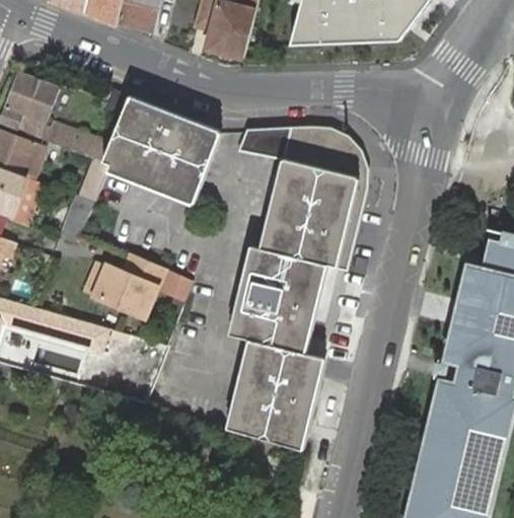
[(48,0),(81,11),(83,0),(48,0)]
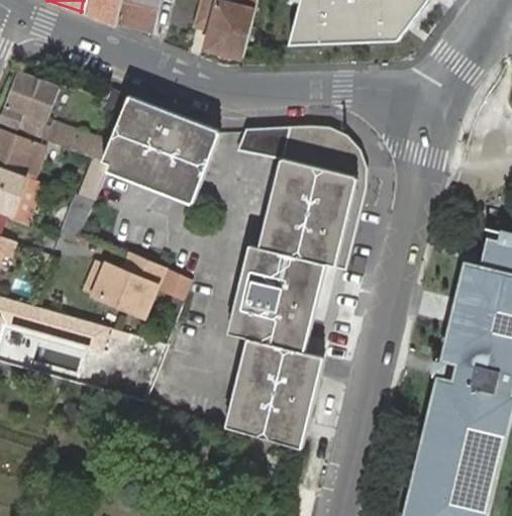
[(83,0),(81,11),(114,24),(114,23),(119,0),(83,0)]
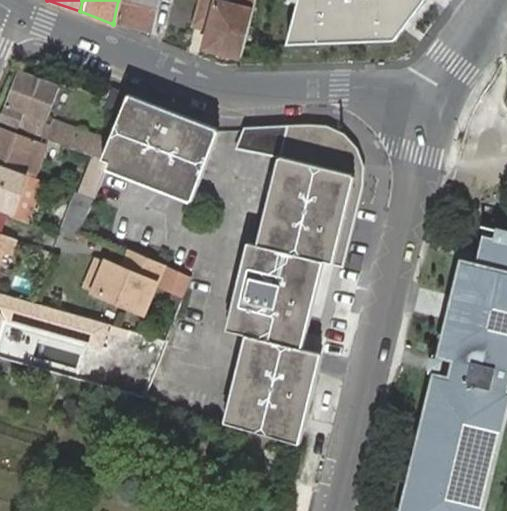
[(118,0),(113,23),(147,30),(153,0),(118,0)]
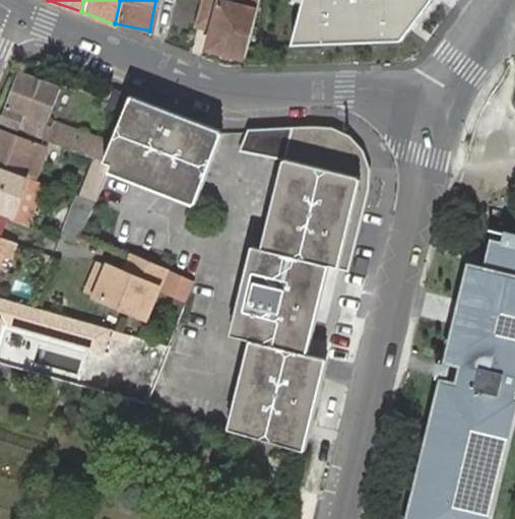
[(204,48),(241,58),(255,0),(236,0),(234,5),(217,0),(198,0),(194,14),(211,19),(204,48)]
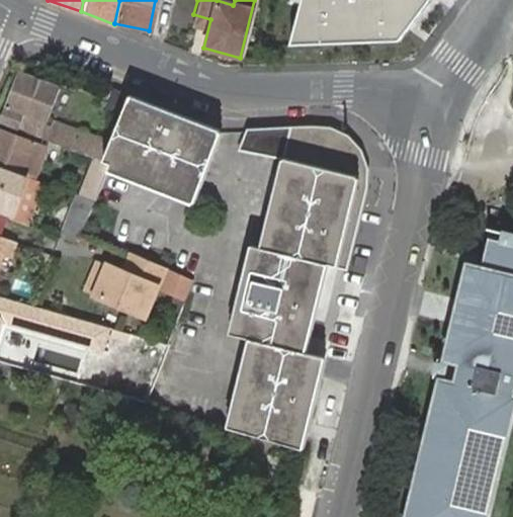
[(297,0),(286,45),(396,42),(427,0),(297,0)]
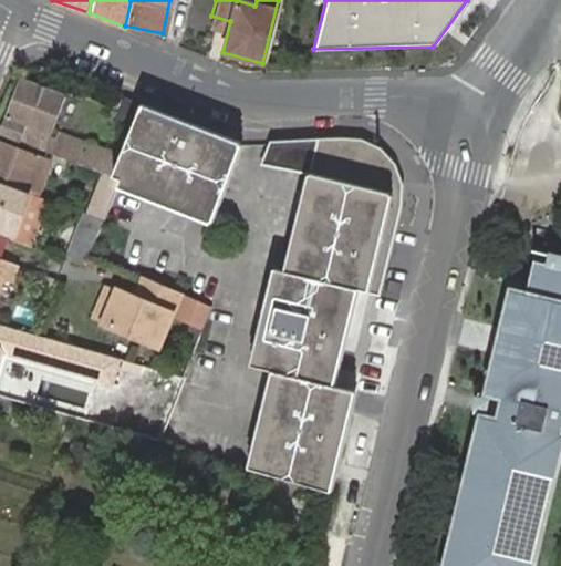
[(18,79),(0,124),(0,134),(41,150),(64,158),(101,173),(110,176),(117,156),(53,132),(51,139),(45,137),(61,95),(18,79)]
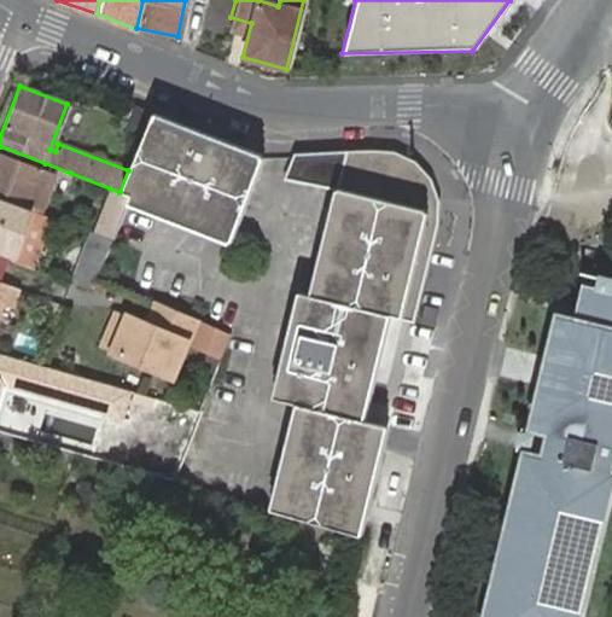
[(151,114),(151,112),(132,104),(120,134),(139,141),(151,114)]
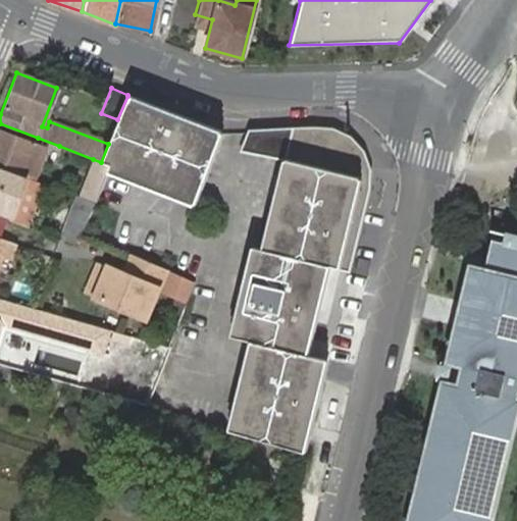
[(217,132),(127,96),(117,119),(108,144),(101,162),(107,164),(104,171),(190,204),(217,132)]
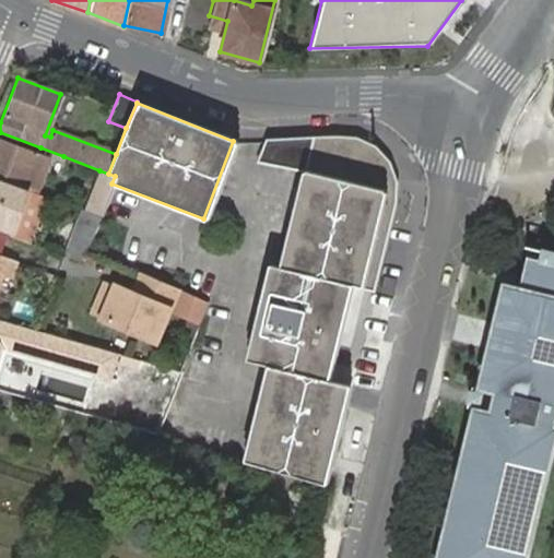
[(302,171),(307,146),(340,154),(341,152),(356,155),(356,158),(373,162),(369,175),(384,178),(382,191),(393,193),(393,185),(390,168),(388,162),(385,155),(376,146),(367,142),(352,135),(331,133),(263,134),(257,161),(302,171)]
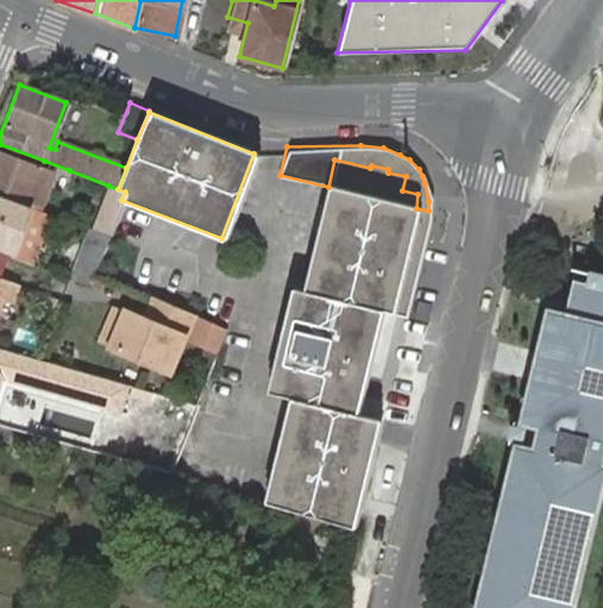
[(0,194),(36,208),(39,201),(27,196),(36,171),(43,175),(45,167),(0,150),(0,194)]
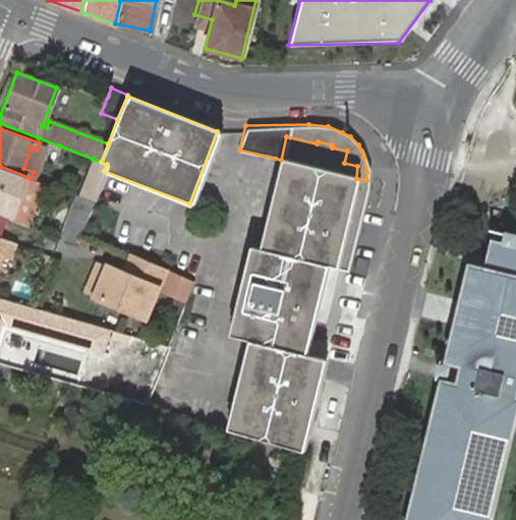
[(247,340),(226,428),(299,451),(323,358),(303,353),(326,265),(334,267),(356,178),(357,166),(344,163),(347,151),(332,148),(332,145),(318,141),(317,143),(286,136),(281,160),(260,248),(249,246),(228,335),(247,340)]
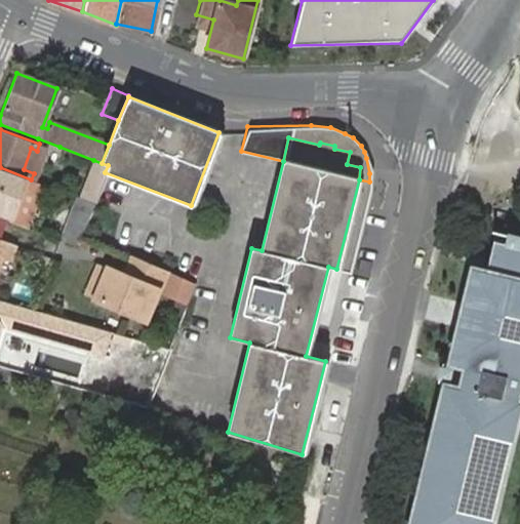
[(24,169),(34,173),(41,153),(37,151),(31,148),(24,169)]
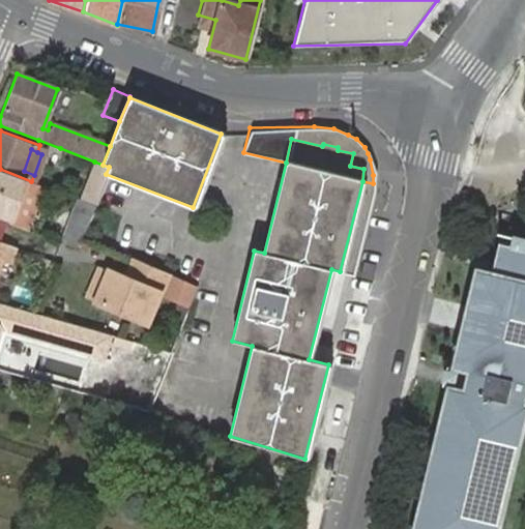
[(94,162),(79,199),(94,205),(106,174),(109,167),(103,165),(94,162)]
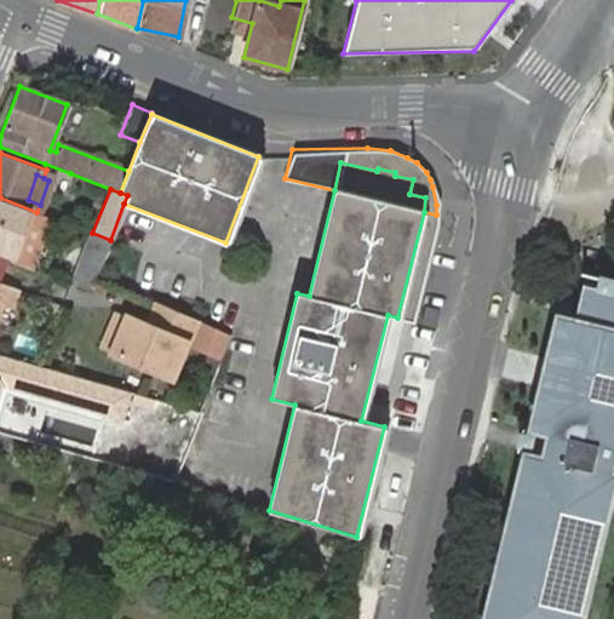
[(10,261),(27,267),(46,216),(36,212),(0,198),(0,250),(11,254),(10,261)]
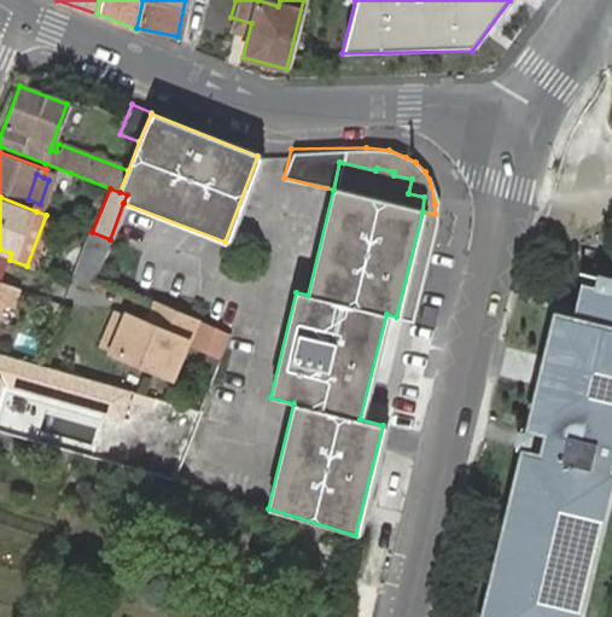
[(91,274),(92,274),(110,239),(92,232),(87,231),(69,281),(85,289),(91,274)]
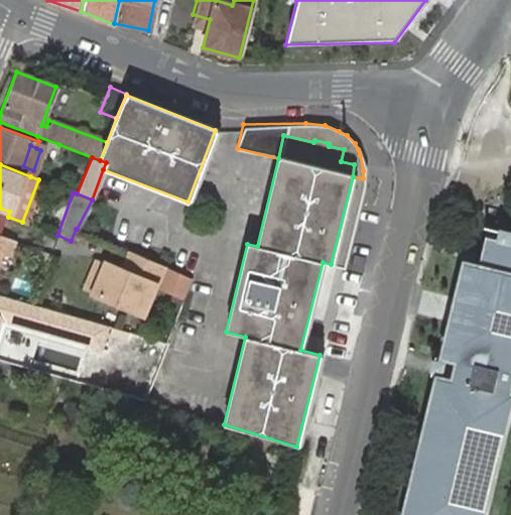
[(0,256),(3,247),(9,249),(11,243),(6,241),(0,239),(0,256)]
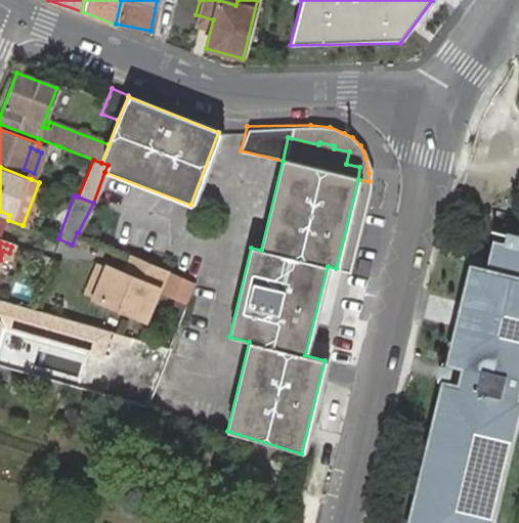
[(518,250),(489,244),(481,275),(468,271),(446,366),(451,367),(448,379),(446,389),(441,388),(408,522),(489,522),(518,406),(513,405),(518,383),(518,250)]
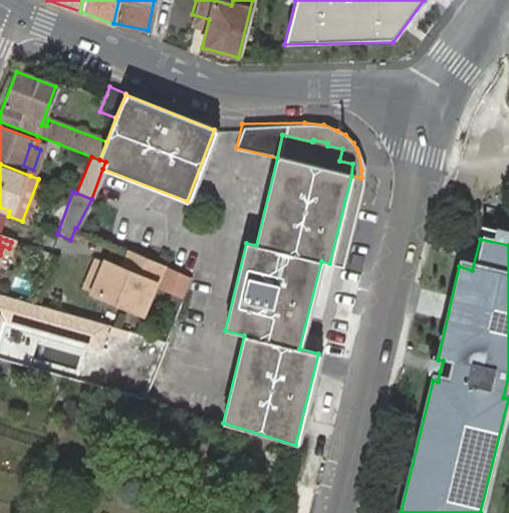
[(27,247),(17,280),(35,286),(46,253),(27,247)]
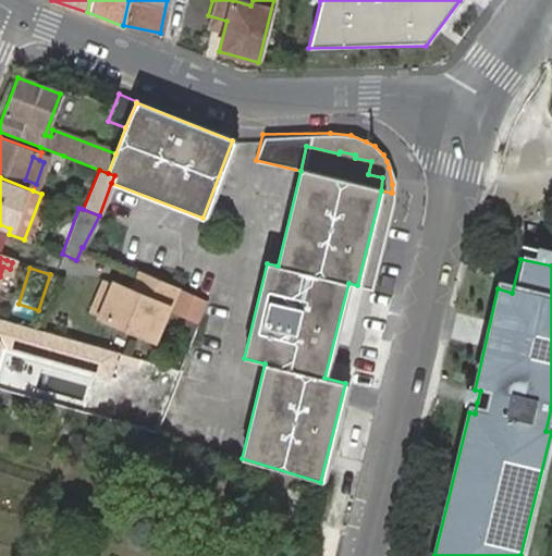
[(148,275),(137,271),(130,289),(139,294),(148,275)]
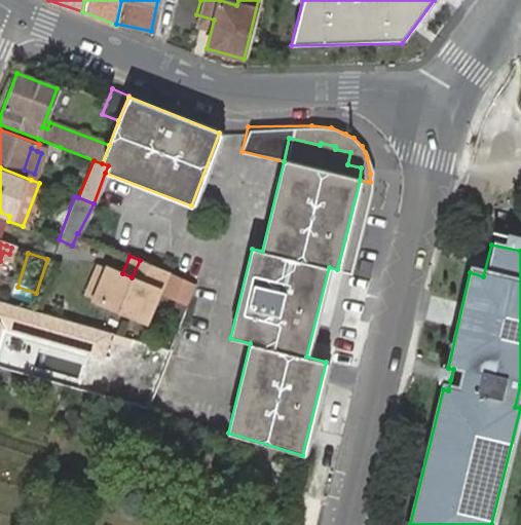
[(145,320),(165,270),(140,260),(132,277),(122,273),(106,266),(92,298),(145,320)]
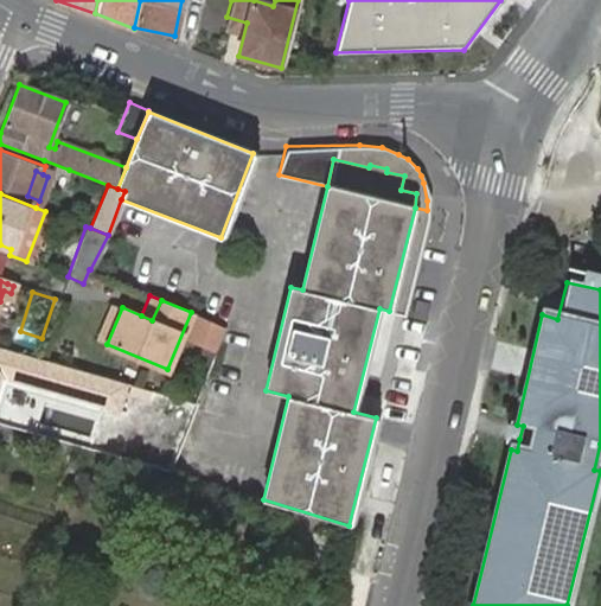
[(96,339),(107,344),(122,307),(112,303),(96,339)]
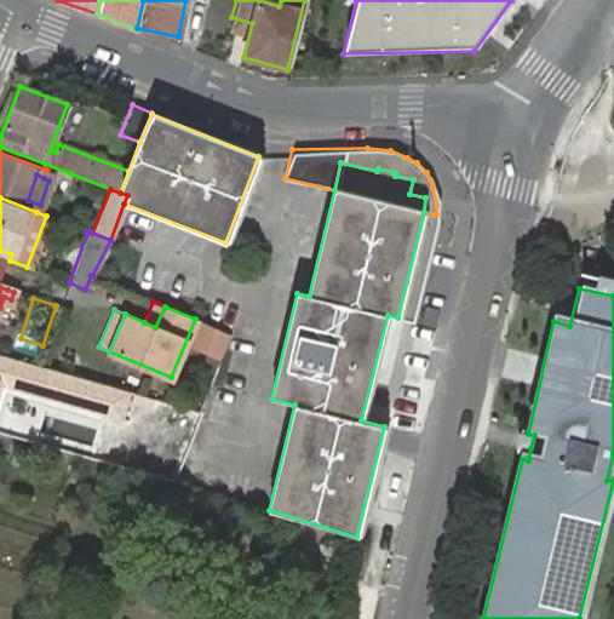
[(39,365),(13,357),(11,367),(16,371),(39,377),(45,373),(46,367),(39,365)]
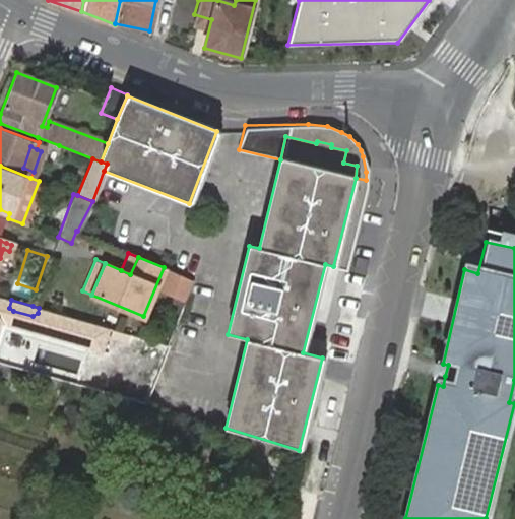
[(103,357),(121,362),(123,355),(129,335),(111,329),(103,357)]
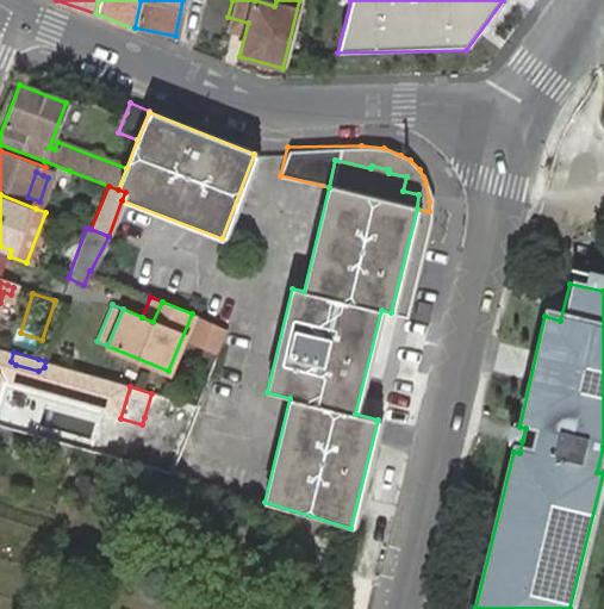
[(48,401),(13,391),(4,424),(38,434),(48,401)]
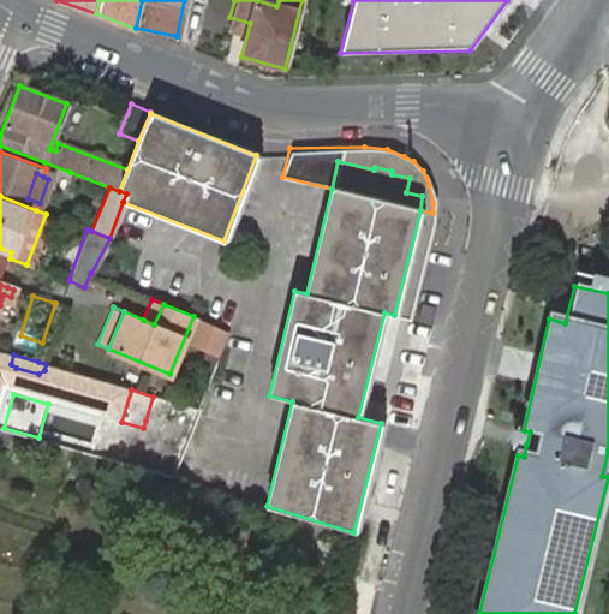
[(145,421),(184,437),(196,407),(153,397),(145,421)]
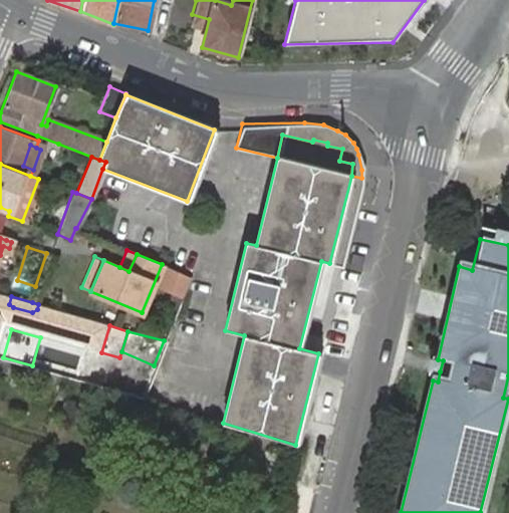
[(132,380),(137,364),(111,355),(105,371),(132,380)]
